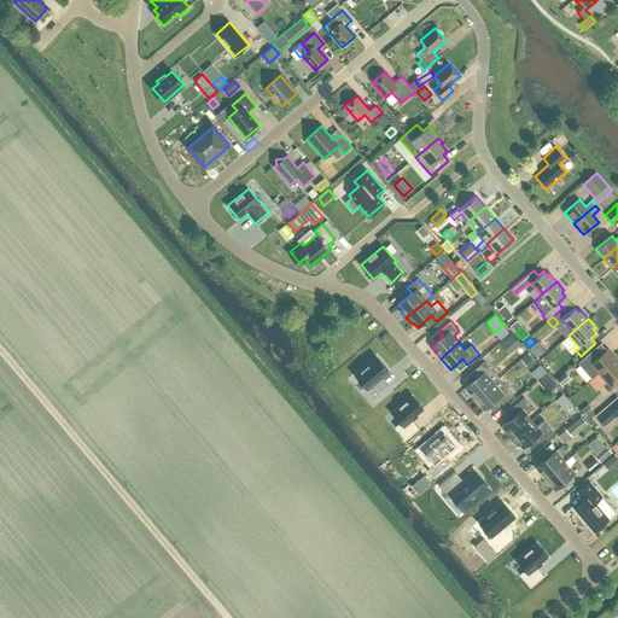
[(593,378),(599,373),(616,357),(607,349),(606,350),(600,344),(595,349),(579,362),(593,378)]
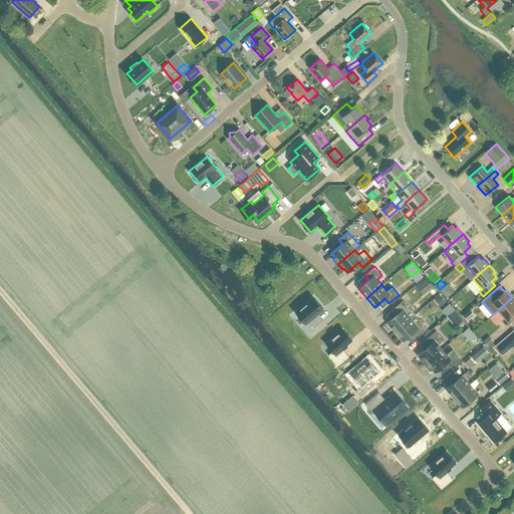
[(313,297),(296,312),(305,323),(307,321),(313,328),(322,320),(317,313),(323,308),(313,297)]
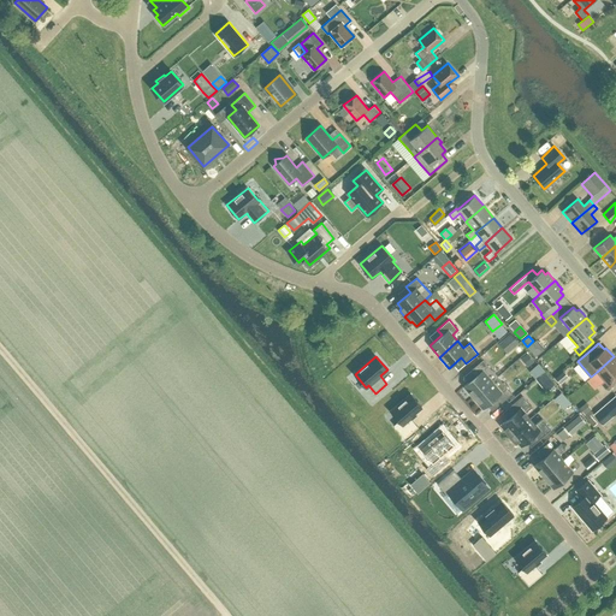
[(602,384),(606,390),(615,380),(615,377),(614,374),(615,371),(615,359),(614,356),(597,372),(604,380),(602,384)]
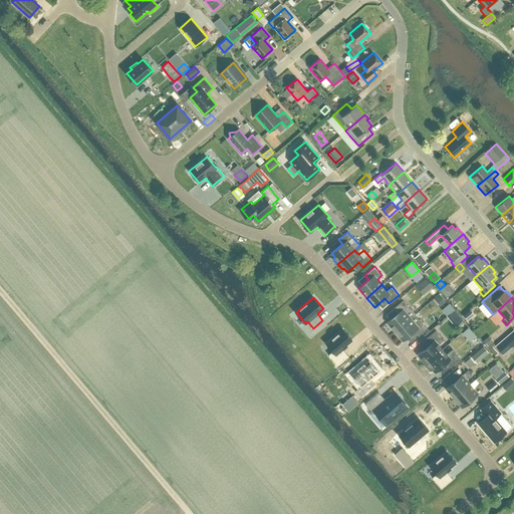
[(387,322),(395,331),(415,314),(411,309),(403,300),(394,308),(398,313),(387,322)]
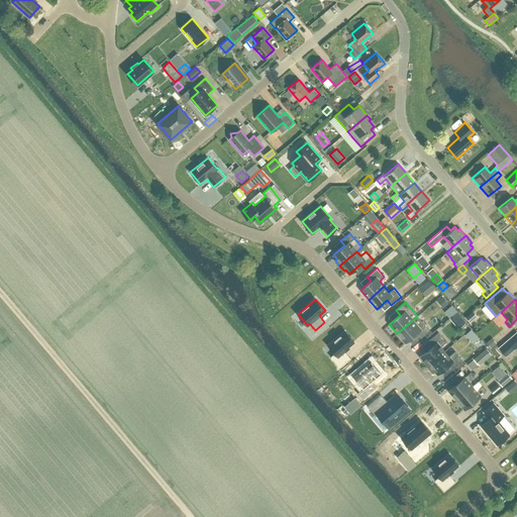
[(456,312),(449,319),(458,328),(466,322),(456,312)]
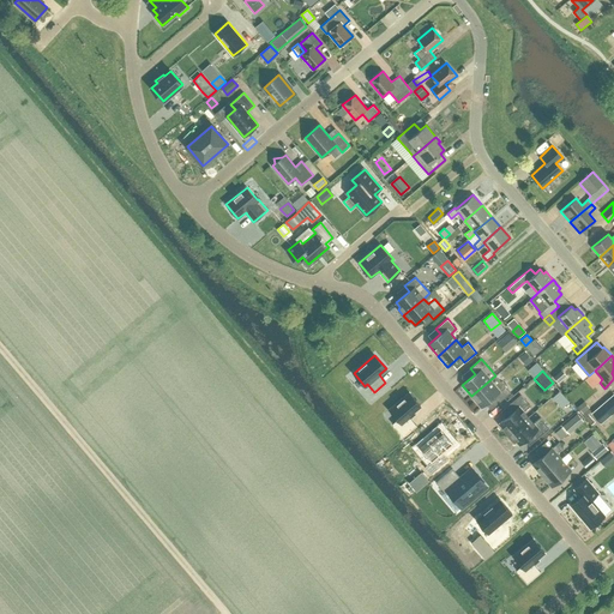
[(560,371),(554,377),(559,383),(565,377),(560,371)]
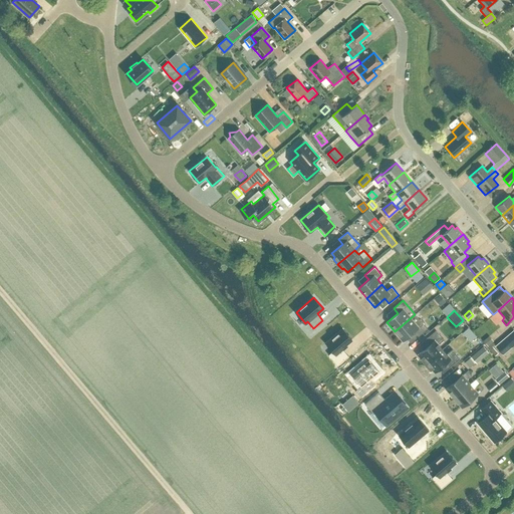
[(415,314),(395,331),(403,340),(414,332),(418,336),(427,328),(415,314)]
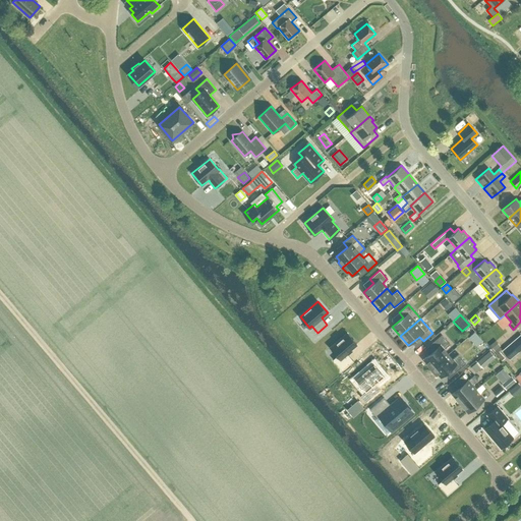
[(347,333),(330,347),(337,356),(333,359),(342,370),(353,360),(346,353),(356,344),(347,333)]
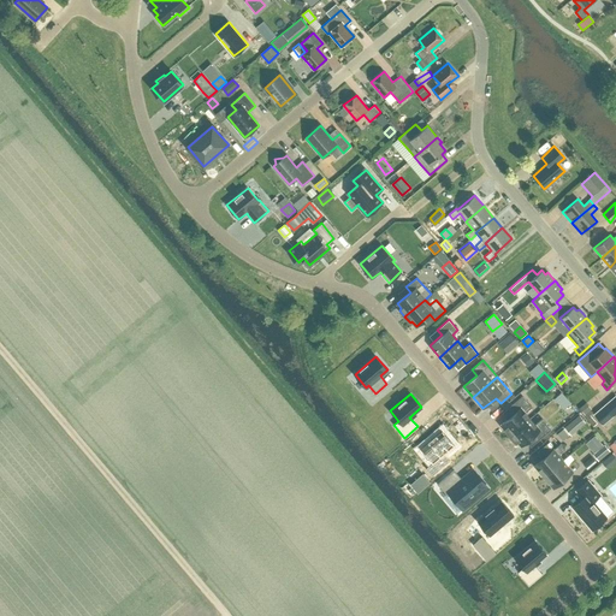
[(510,436),(529,419),(525,413),(532,407),(522,396),(510,406),(516,412),(502,424),(505,428),(504,430),(510,436)]
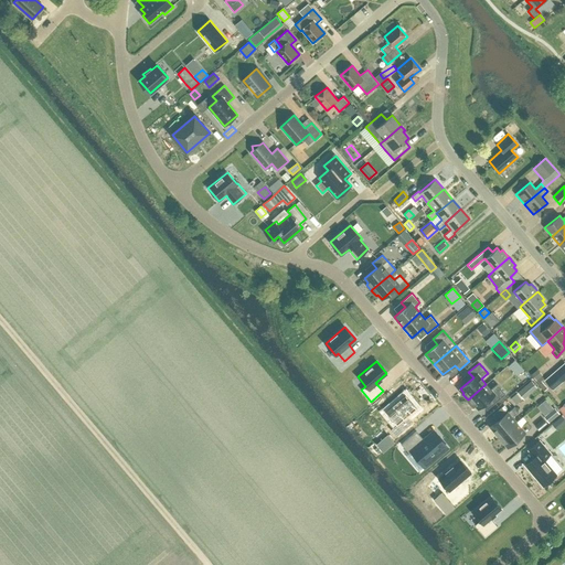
[(564,364),(564,363),(545,380),(552,388),(564,377),(564,364)]
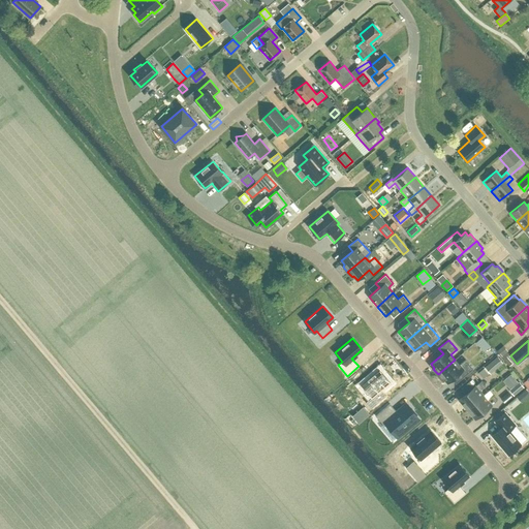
[(504,345),(498,350),(503,356),(508,351),(504,345)]
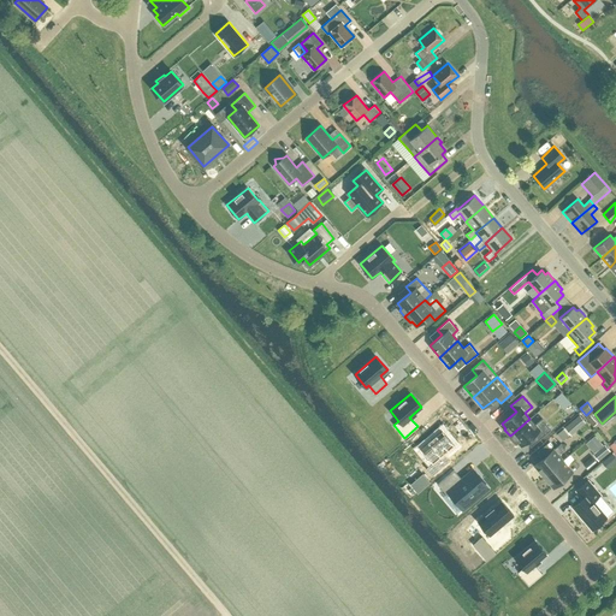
[(585,422),(579,415),(564,427),(570,434),(585,422)]
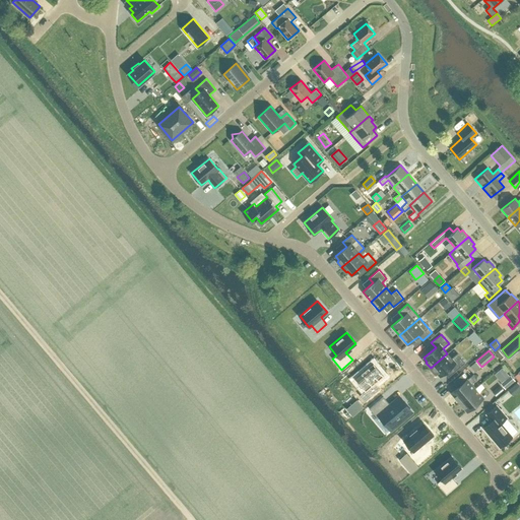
[(435,374),(437,372),(440,376),(451,366),(455,371),(465,363),(457,353),(451,359),(447,353),(431,368),(435,374)]
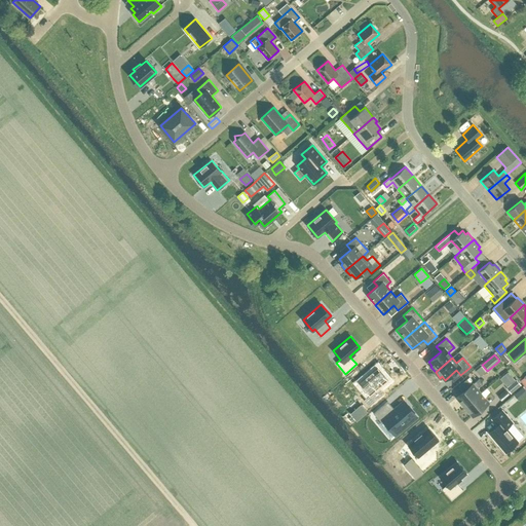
[(377,367),(359,383),(369,396),(364,400),(369,406),(384,393),(379,387),(388,380),(377,367)]
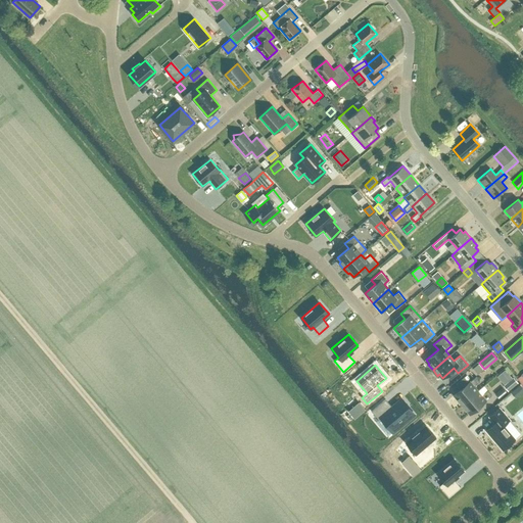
[(474,386),(480,381),(476,376),(455,394),(455,395),(462,405),(477,391),(474,386)]
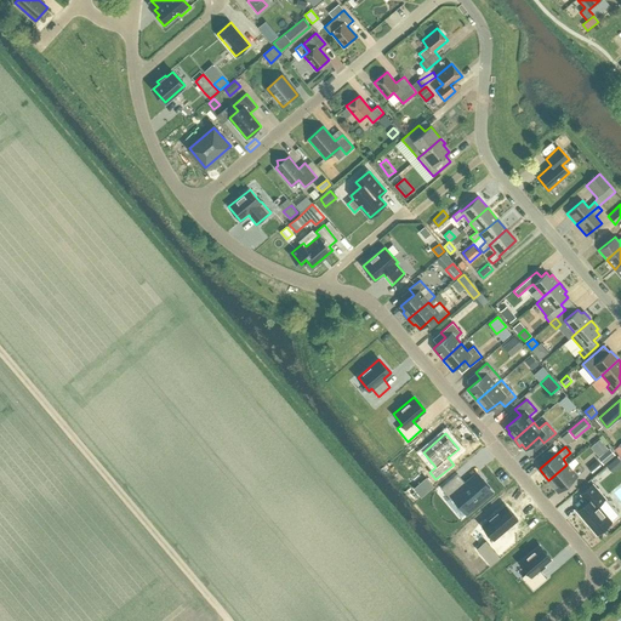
[(598,459),(603,463),(614,455),(609,449),(598,459)]
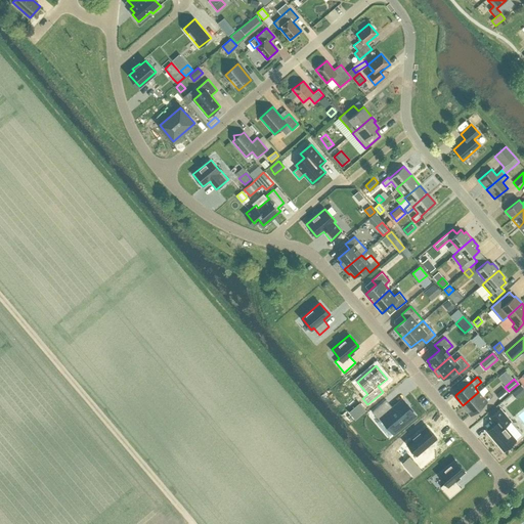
[(523,392),(523,389),(521,385),(512,393),(517,399),(523,392)]
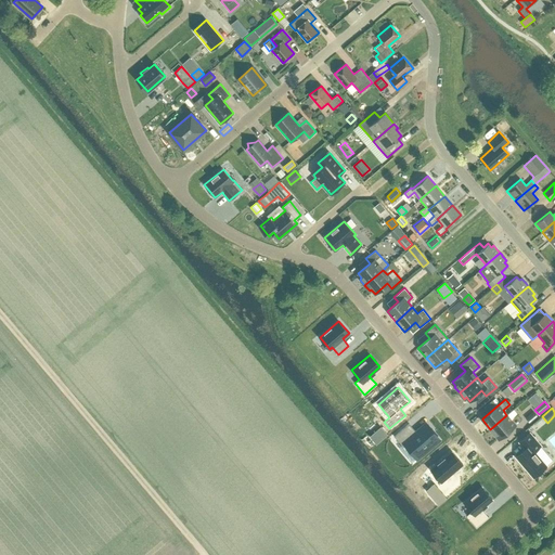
[(506,415),(490,429),(498,438),(521,418),(517,414),(511,420),(506,415)]
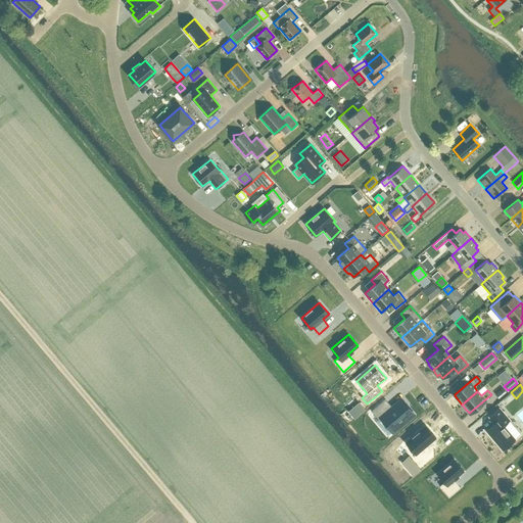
[(385,399),(372,411),(378,419),(376,422),(388,435),(392,431),(393,432),(415,415),(401,398),(392,407),(385,399)]
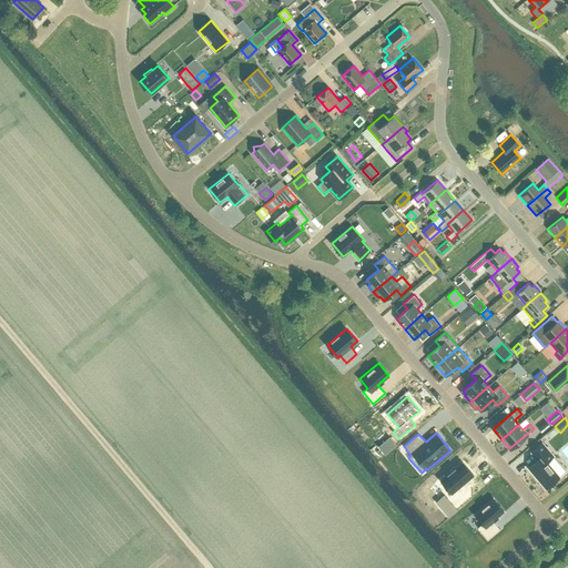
[(396,445),(389,437),(378,446),(385,454),(396,445)]
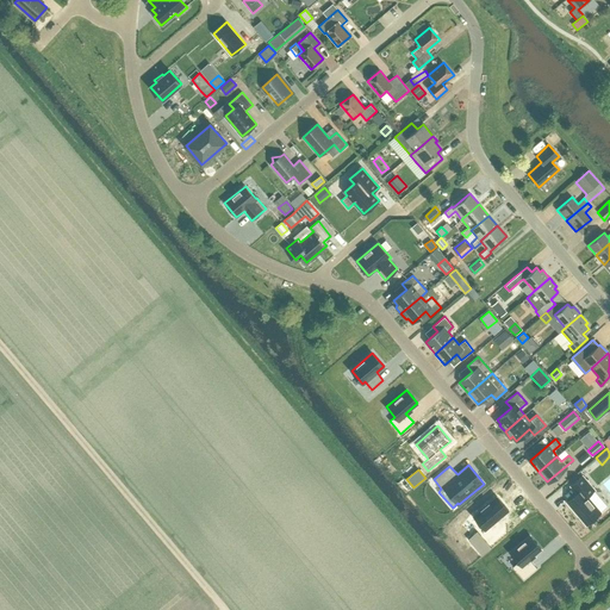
[(577,493),(567,503),(574,511),(576,510),(587,524),(601,512),(601,511),(607,505),(593,491),(595,490),(583,475),(571,486),(577,493)]
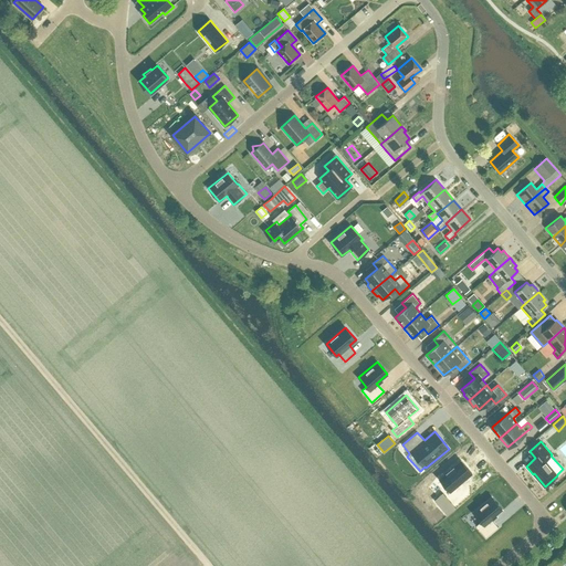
[(461,460),(439,479),(450,492),(472,473),(461,460)]
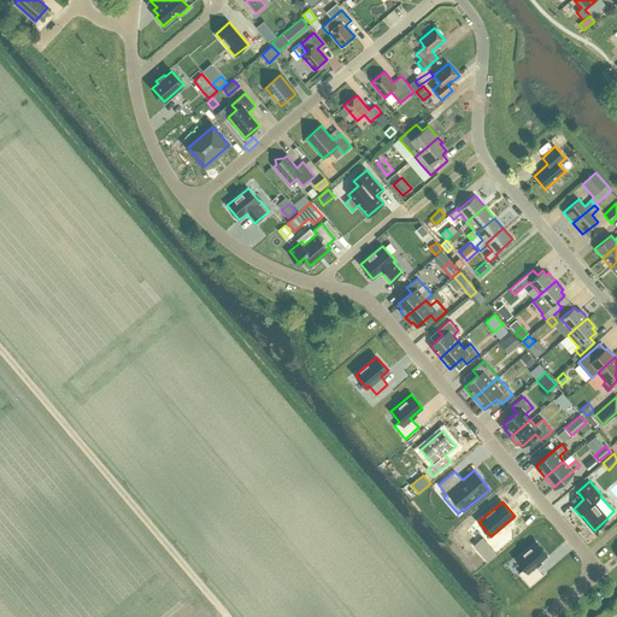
[(482,538),(474,545),(487,562),(497,553),(482,538)]
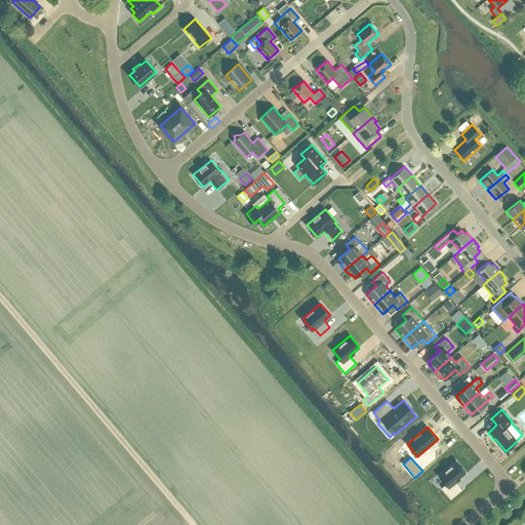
[(456,460),(439,475),(446,484),(442,487),(451,498),(462,489),(455,481),(466,472),(456,460)]
